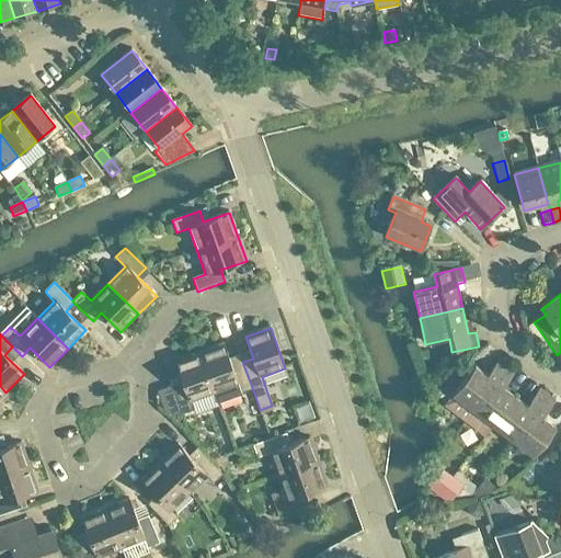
[(241,397),(240,395),(253,390),(242,362),(231,366),(224,344),(199,353),(215,394),(214,395),(217,405),(241,397)]
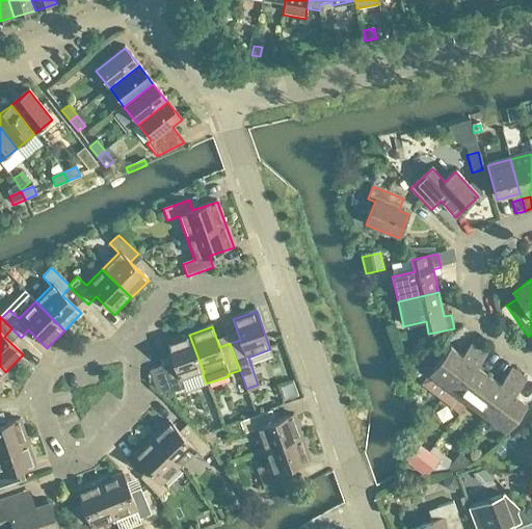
[(204,373),(189,335),(166,343),(174,364),(150,372),(158,395),(173,394),(185,390),(182,381),(203,374),(204,373)]
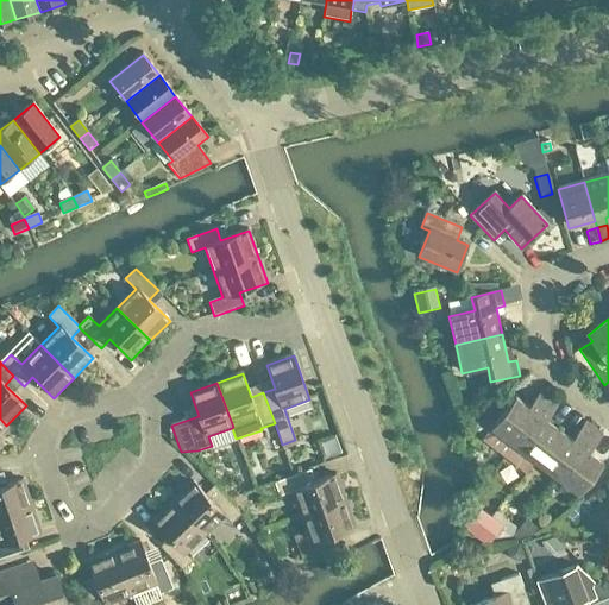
[(504,459),(551,397),(542,391),(529,409),(515,398),(482,442),(504,459)]
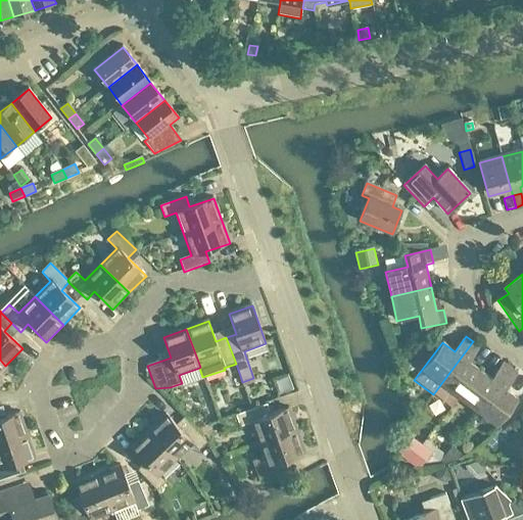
[(452,409),(460,398),(480,371),(469,362),(480,346),(473,341),(433,394),(452,409)]
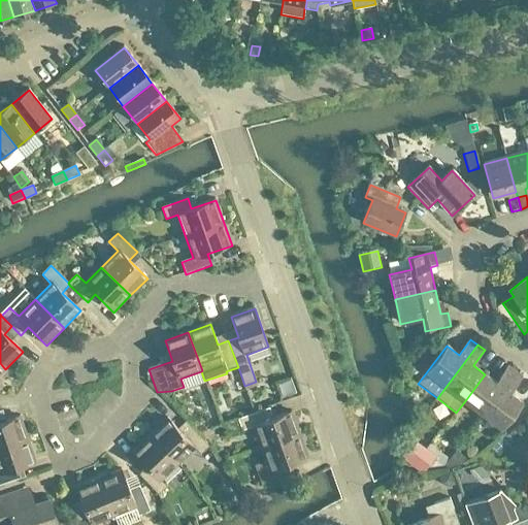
[(483,416),(516,373),(508,367),(496,383),(485,374),(464,402),(483,416)]
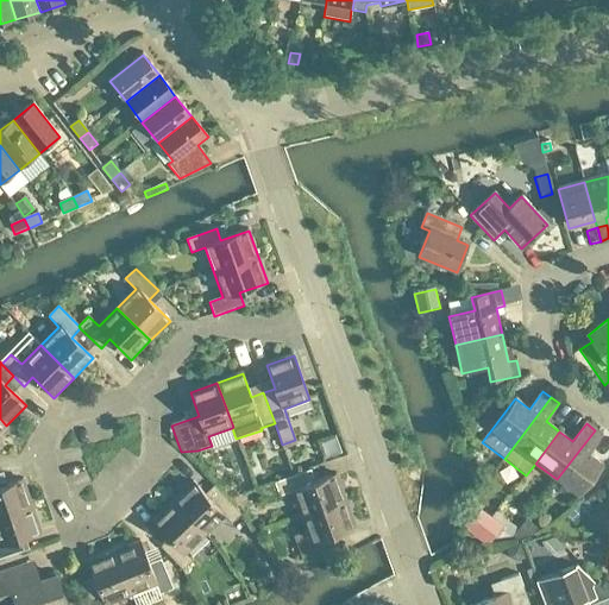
[(579,497),(603,465),(589,454),(603,436),(595,430),(557,479),(579,497)]
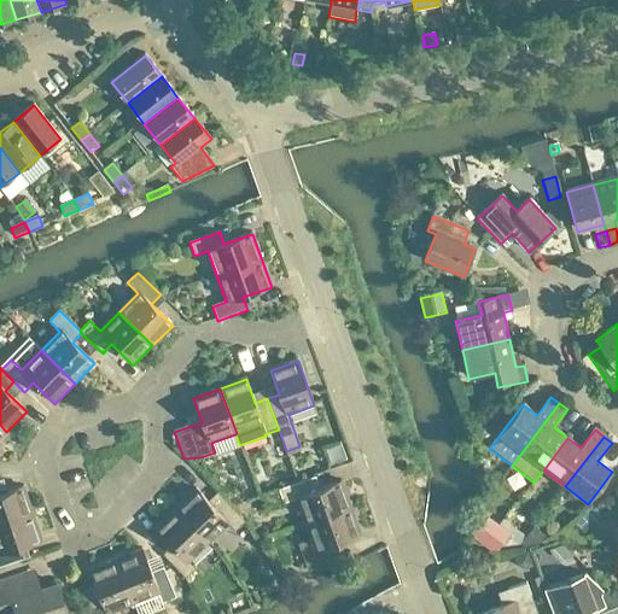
[(351,509),(342,483),(313,492),(309,480),(279,491),(284,504),(297,500),(307,525),(351,509)]
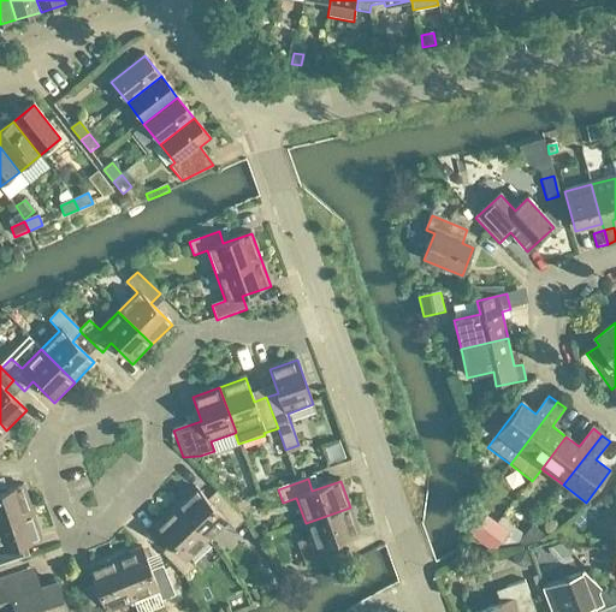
[(0,523),(33,512),(24,486),(0,494),(0,493),(0,523)]
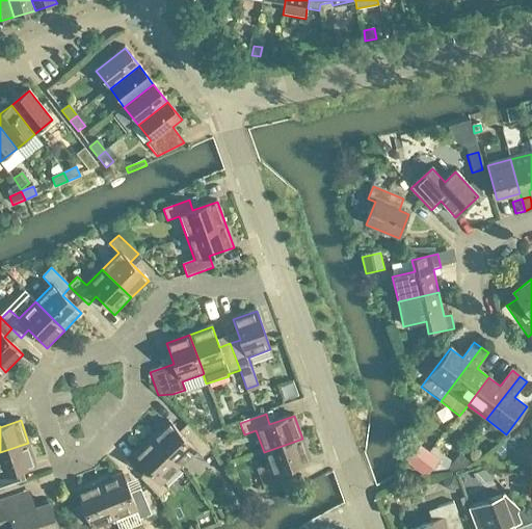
[(203,459),(211,451),(191,430),(184,438),(168,422),(152,439),(180,469),(196,453),(203,459)]
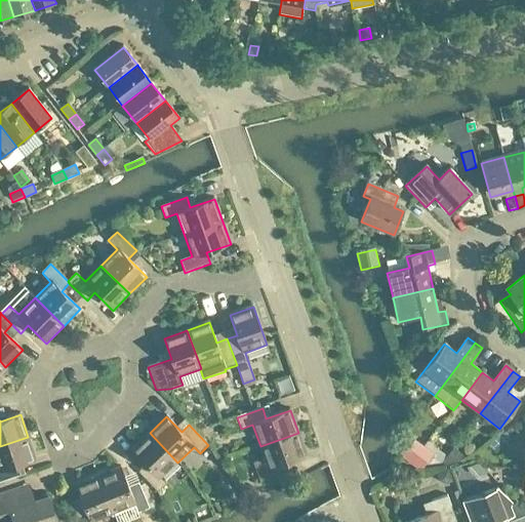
[(161,478),(177,463),(150,433),(132,449),(147,465),(138,473),(158,493),(167,485),(161,478)]
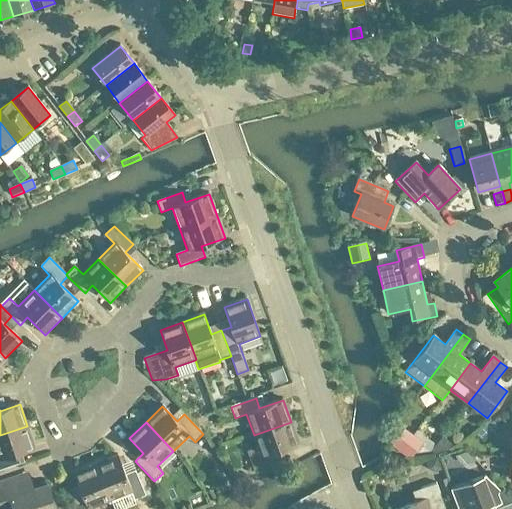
[(275,452),(299,444),(291,422),(254,435),(258,448),(247,452),(254,471),(279,462),(275,452)]
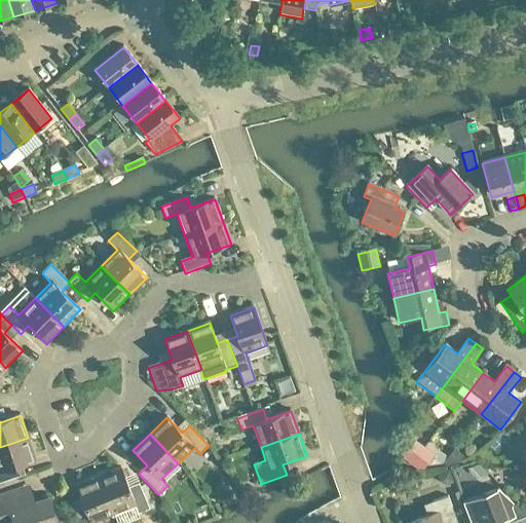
[(486,449),(494,459),(512,446),(503,436),(486,449)]
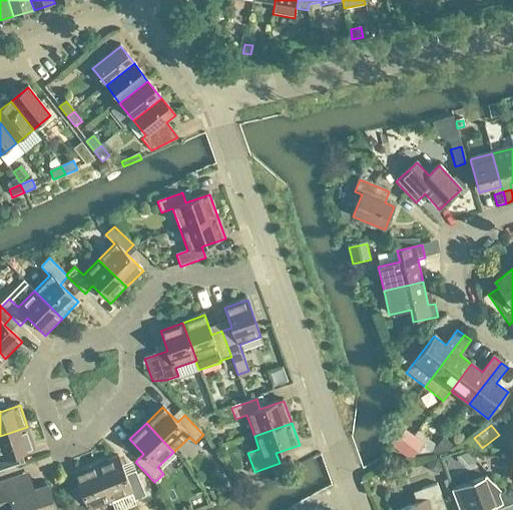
[(15,456),(35,449),(27,427),(0,436),(0,472),(19,466),(15,456)]
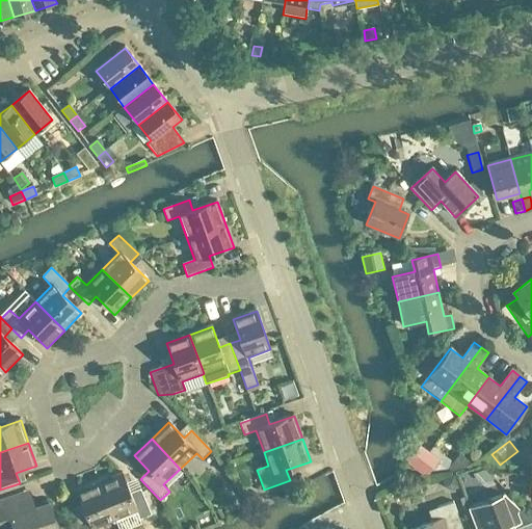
[(419,446),(406,463),(422,473),(429,474),(439,460),(419,446)]
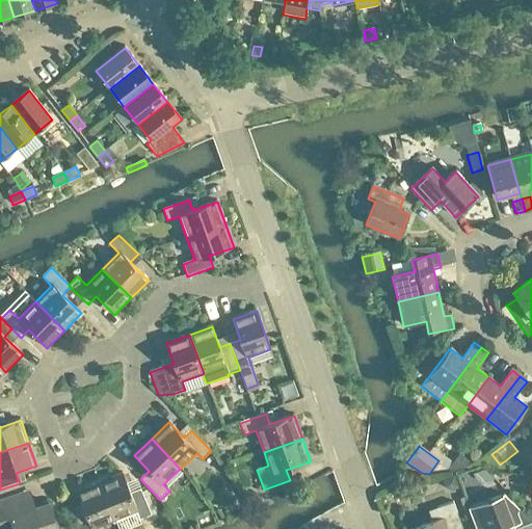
[(459,454),(448,470),(451,472),(464,468),(470,461),(459,454)]
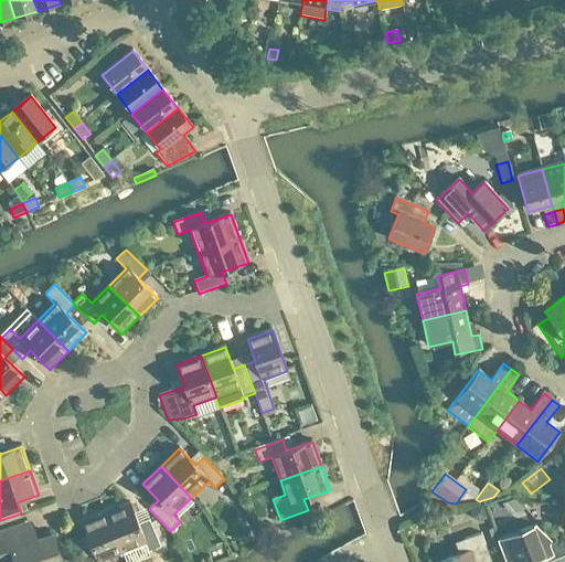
[(161,548),(149,520),(138,525),(130,504),(106,513),(123,553),(145,544),(149,553),(161,548)]
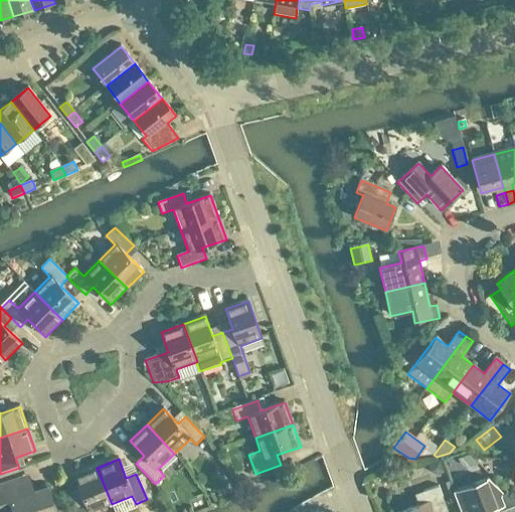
[(439,462),(427,466),(431,474),(437,476),(444,474),(439,462)]
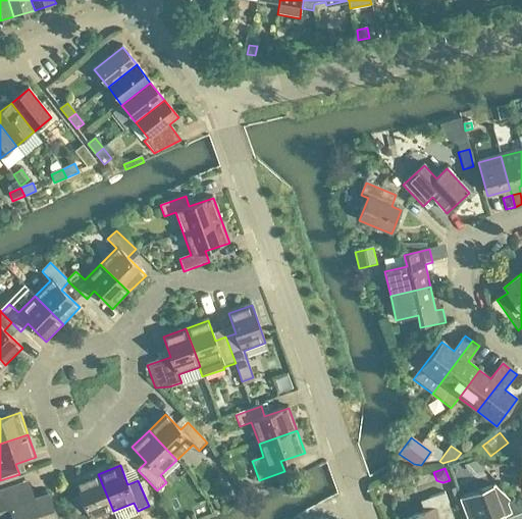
[(97,518),(113,511),(98,474),(75,483),(84,503),(73,507),(79,518),(97,518)]
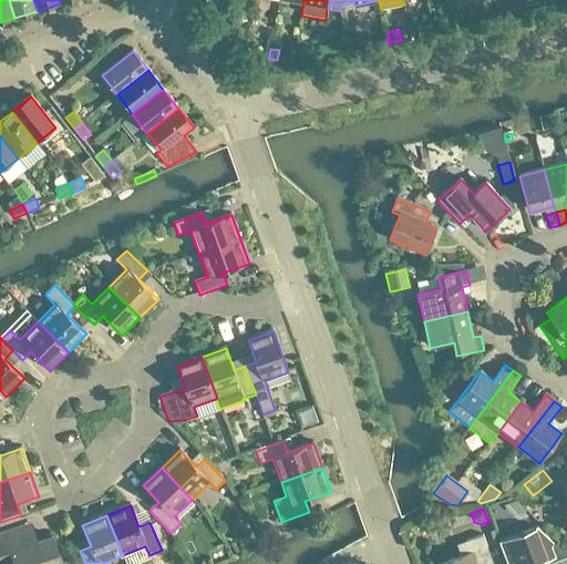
[(61,563),(52,537),(31,545),(24,529),(0,536),(0,563),(3,563),(13,560),(14,563),(61,563)]
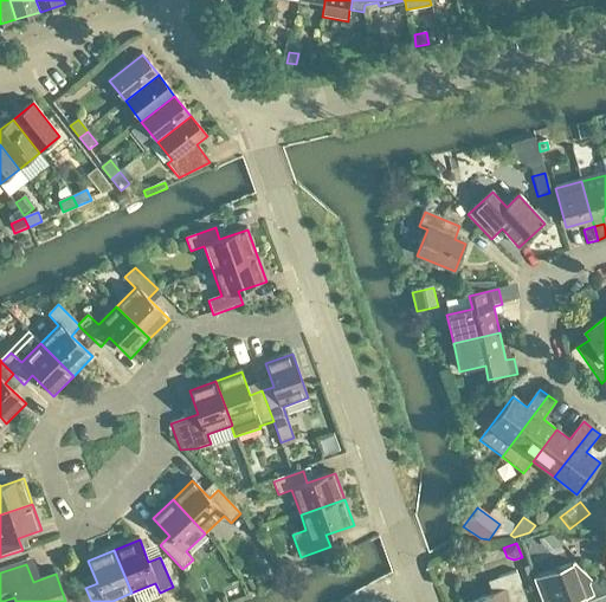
[(591,584),(591,582),(574,564),(534,580),(542,601),(585,601),(585,600),(593,596),(590,586),(591,584)]
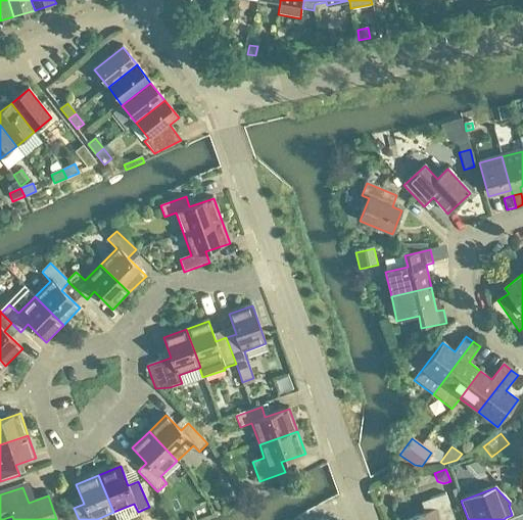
[(454,519),(449,507),(445,494),(421,504),(425,515),(412,519),(454,519)]
